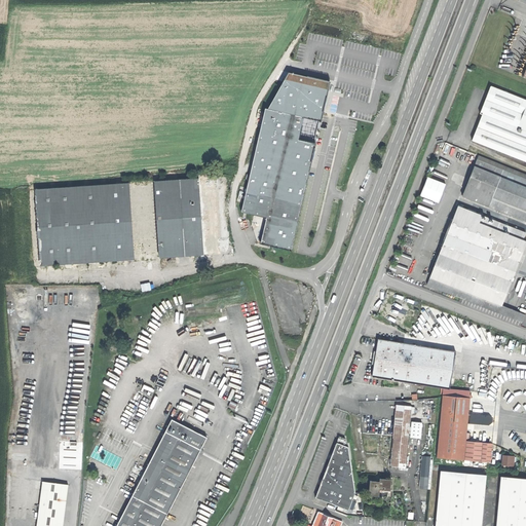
[(304,116),(321,119),(330,81),(289,72),(268,109),(304,116)]
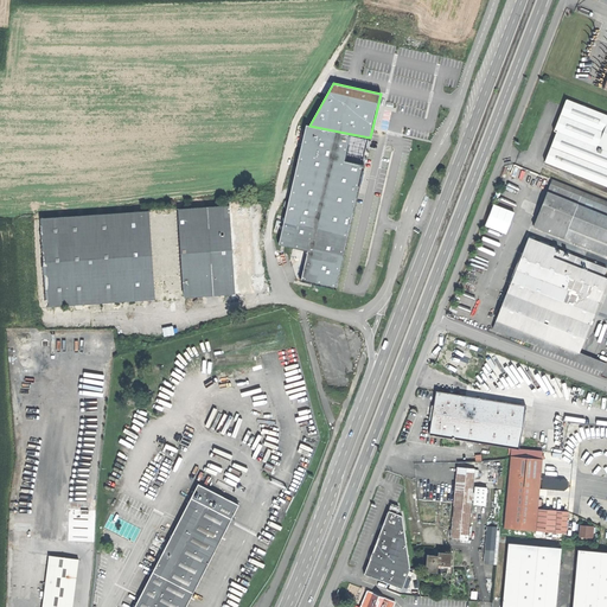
[(606,121),(606,116),(566,100),(558,119),(554,132),(556,132),(544,161),(606,186),(606,152),(596,148),(606,121)]
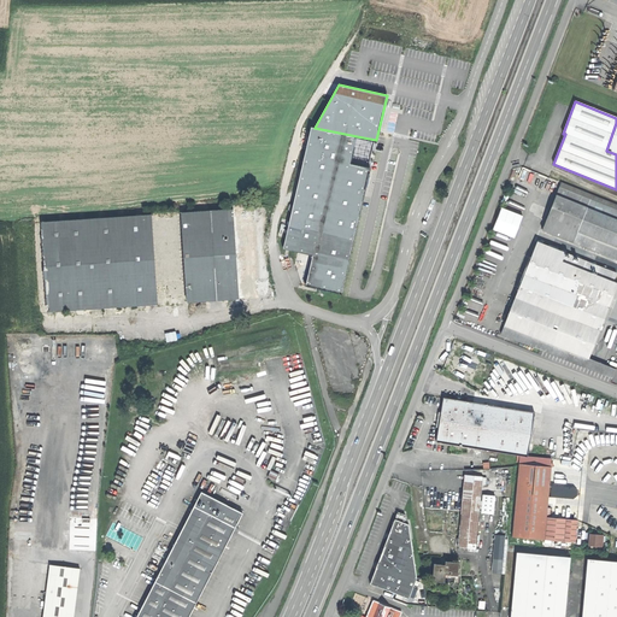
[(616,123),(606,151),(616,154),(616,123)]
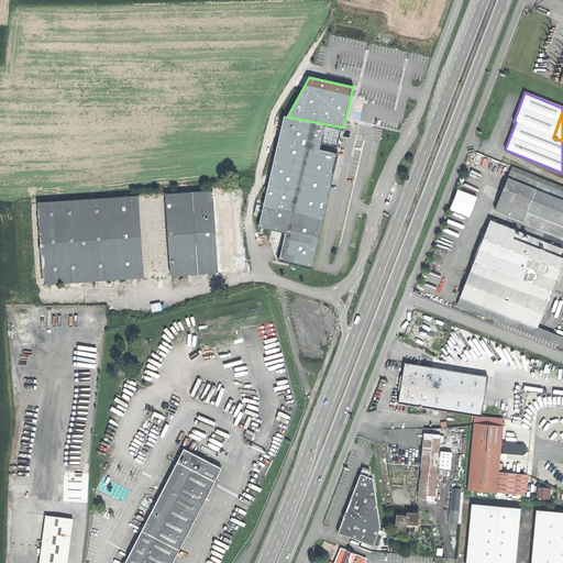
[(279,260),(311,267),(338,153),(319,150),(326,124),(287,117),(285,116),(260,225),(286,231),(279,260)]
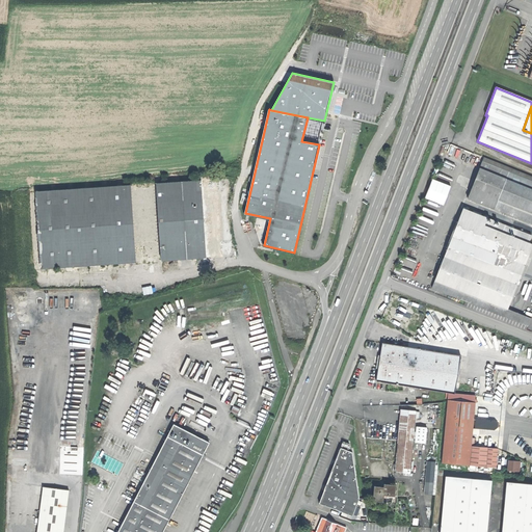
[(531,177),(482,158),(481,162),(508,173),(531,181),(531,177)]
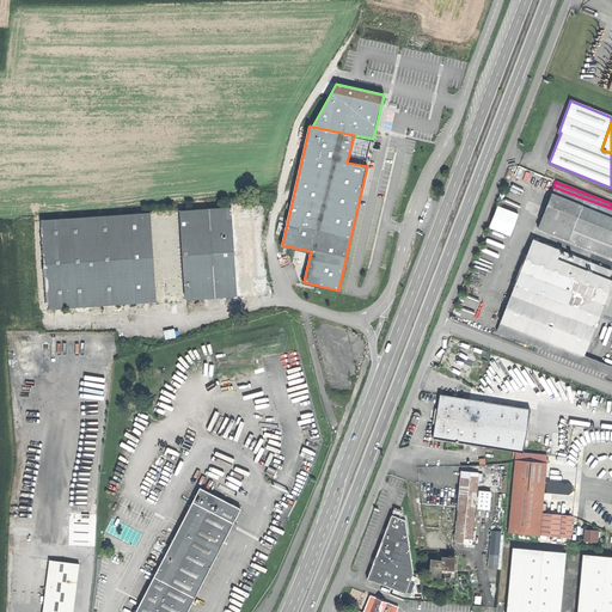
[(585,199),(554,187),(544,208),(537,230),(568,242),(585,199)]
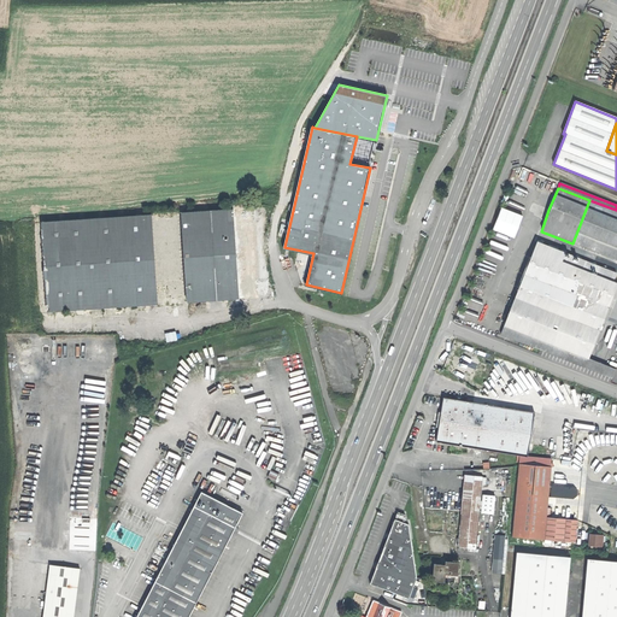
[(616,210),(589,200),(573,244),(616,260),(616,210)]
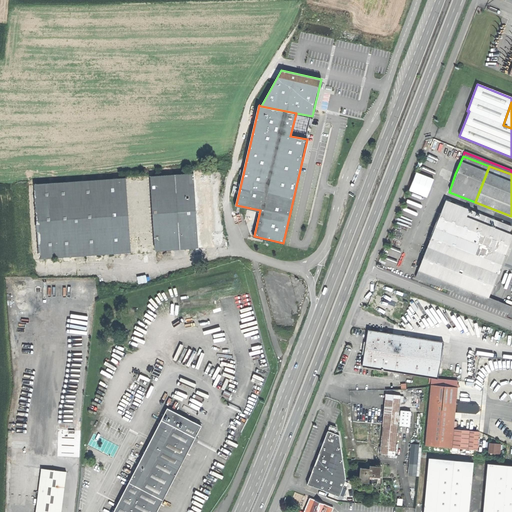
[(416,171),(409,190),(427,197),(434,178),(416,171)]
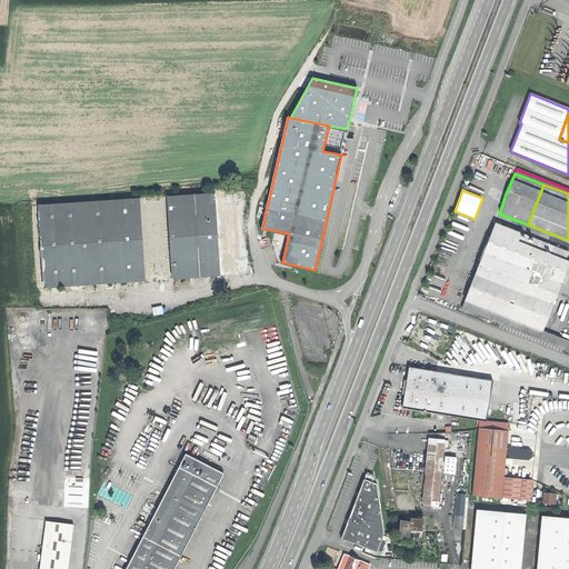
[(36,289),(237,275),(231,192),(29,207),(36,289)]
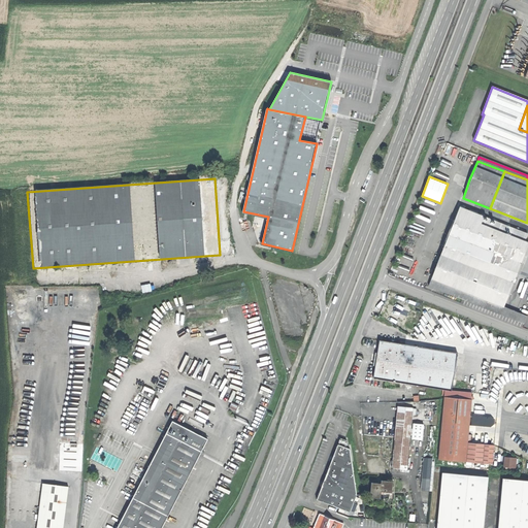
[(483,217),(459,207),(428,287),(452,296),(455,289),(464,264),(483,218),(483,217)]
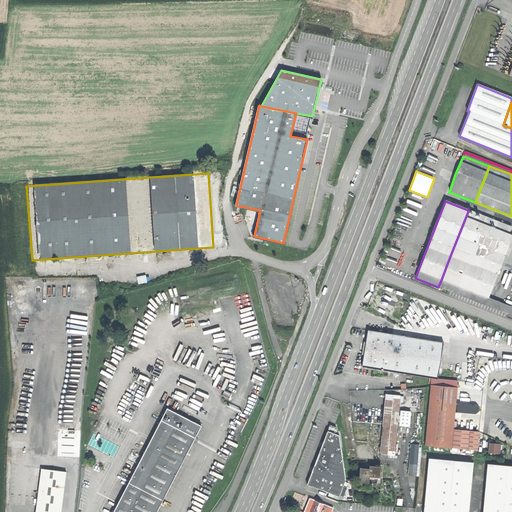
[(492,220),(468,211),(450,256),(474,266),(477,259),(482,246),(483,243),(489,227),(492,220)]
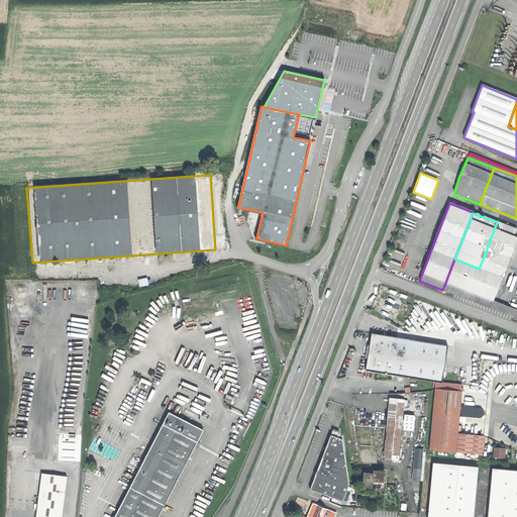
[(497,221),(497,222),(494,229),(513,236),(516,228),(497,221)]
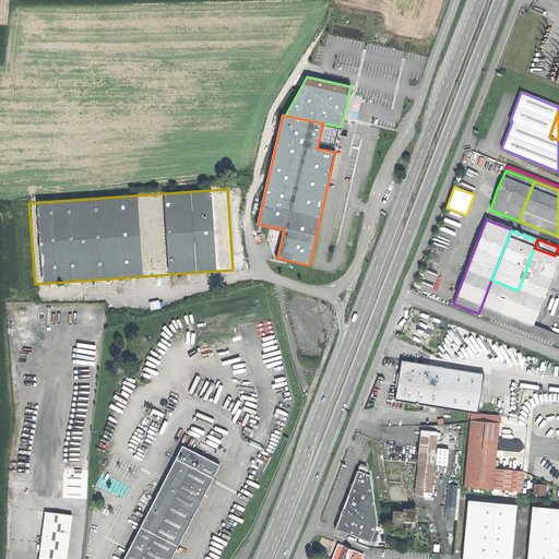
[(548,273),(555,256),(534,248),(527,265),(535,268),(539,270),(548,273)]
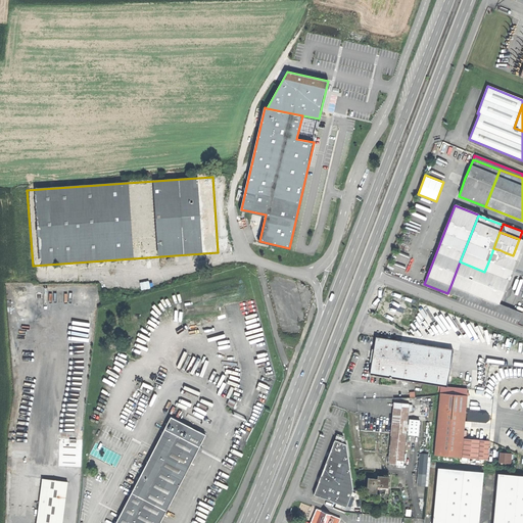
[(516,260),(492,251),(487,265),(510,274),(511,274),(516,260)]
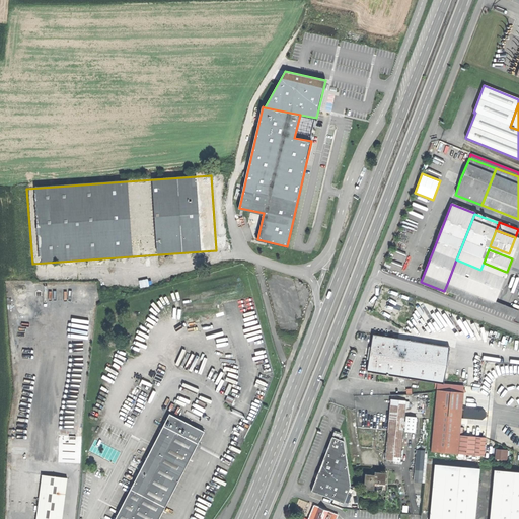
[(494,302),(503,278),(480,270),(456,260),(447,284),(494,302)]
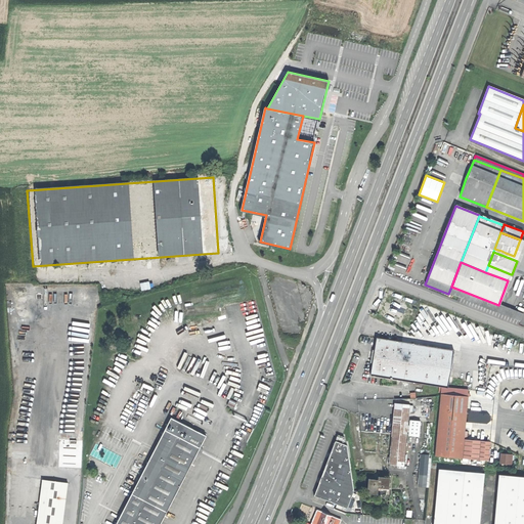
[(508,280),(511,274),(488,265),(485,272),(508,280)]
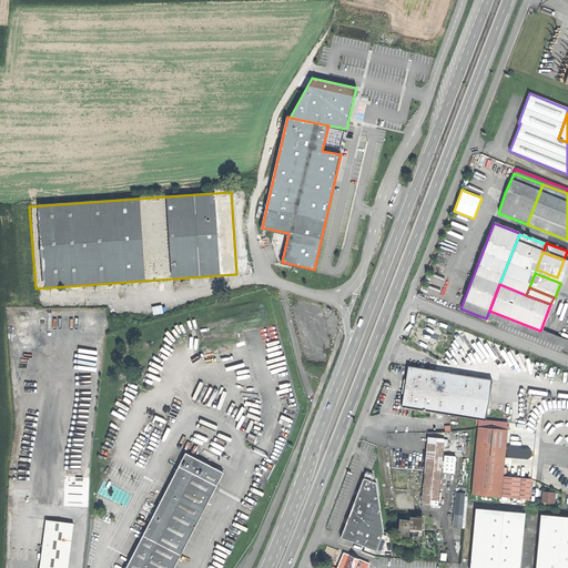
[(566,341),(540,331),(489,311),(486,318),(563,348),(566,341)]
